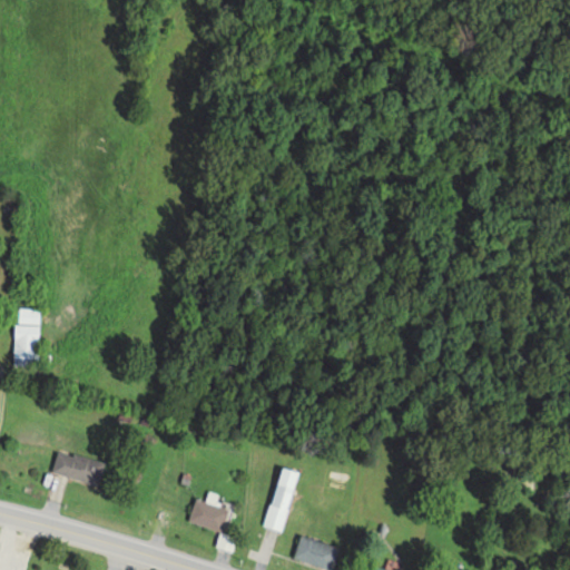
[(39,308),(15,307),(15,365),(38,366),(39,308)]
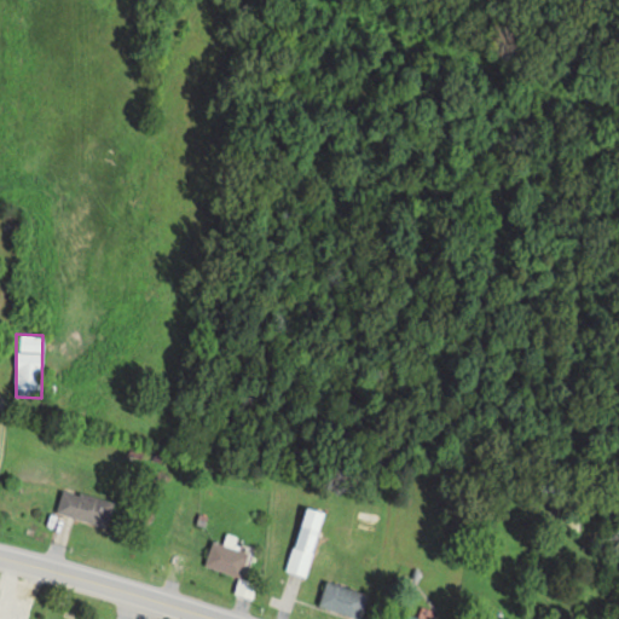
[(105,524),(110,501),(61,490),(56,514),(105,524)]
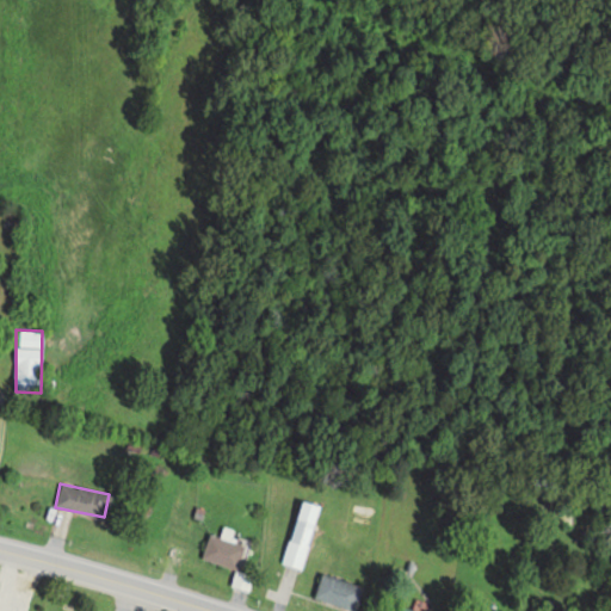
[(302,568),(319,506),(300,500),(283,563),(302,568)]
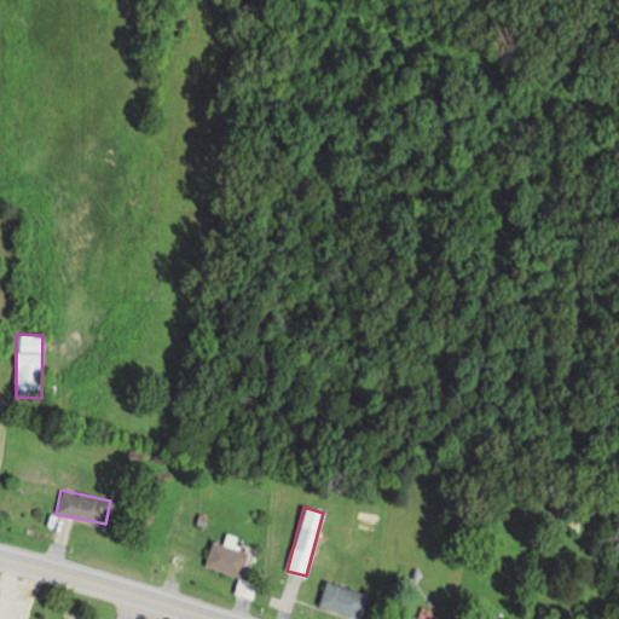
[(203,563),(239,577),(248,554),(212,541),(203,563)]
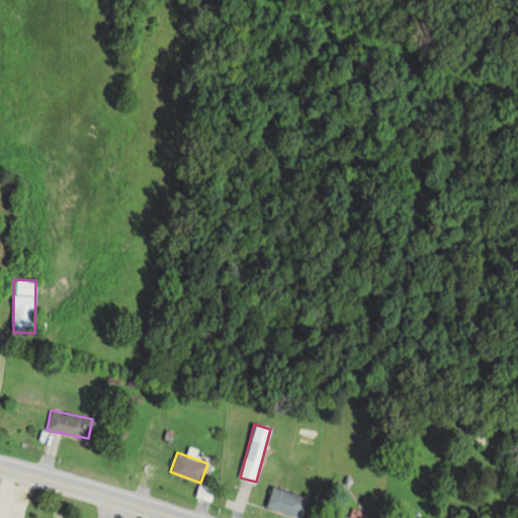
[(306,497),(272,486),(265,507),(298,517),(306,497)]
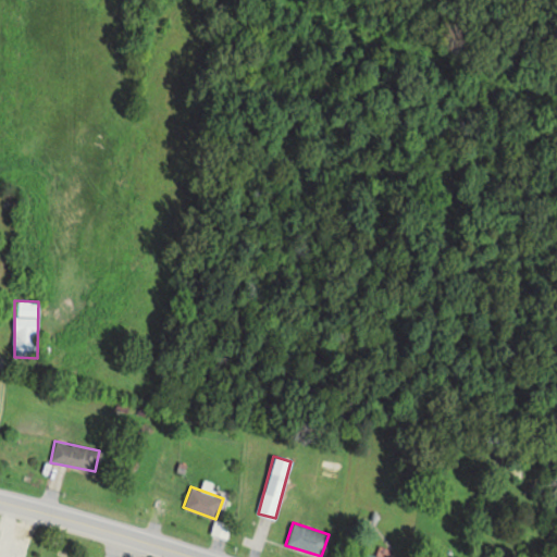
All buildings are outlined.
